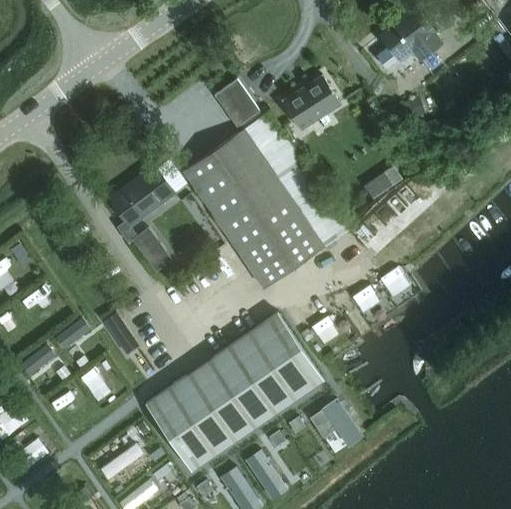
[(510,0),(494,0),(491,3),(510,25),(510,0)]
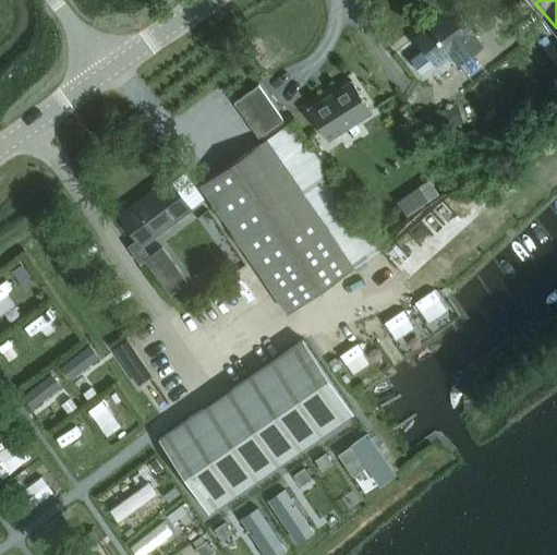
[(412,64),(422,79),(436,68),(450,57),(458,67),(483,48),(453,11),(415,40),(425,53),(412,64)]
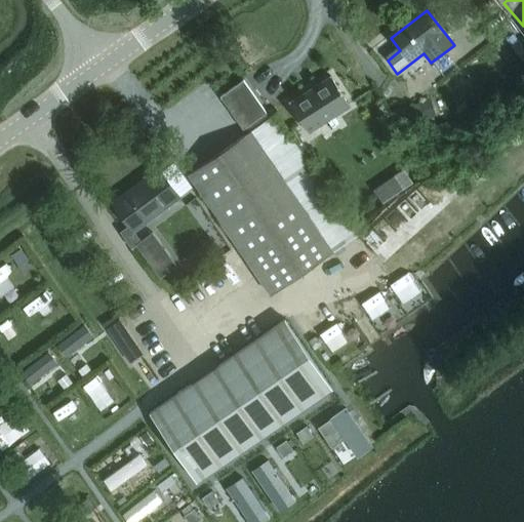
[(332,79),(290,104),(308,133),(350,109),(332,79)]
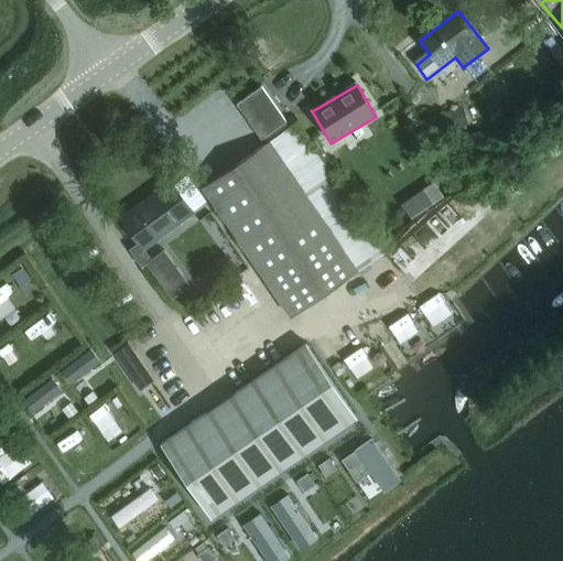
[(261,141),(287,125),(262,89),(237,106),(261,141)]
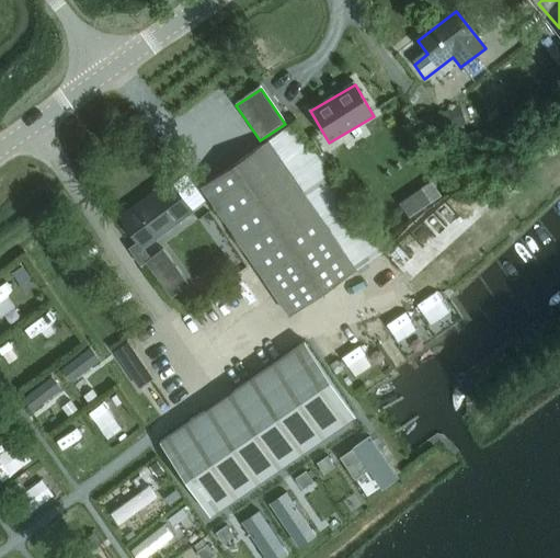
[(447,134),(468,127),(461,109),(441,115),(447,134)]
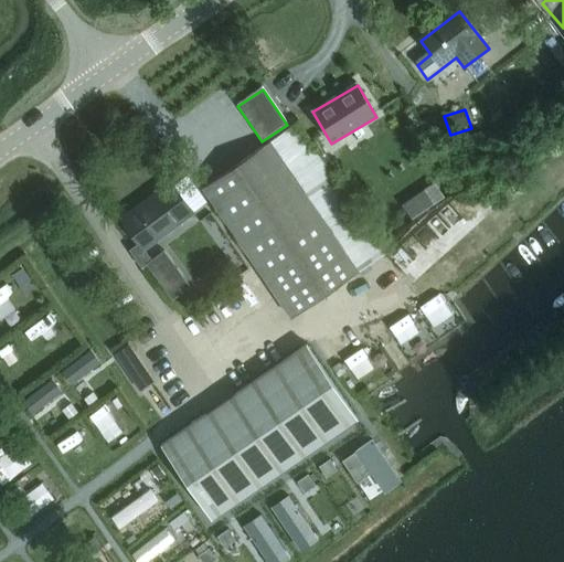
[(269,145),(203,190),(216,208),(291,318),(357,273),(269,145)]
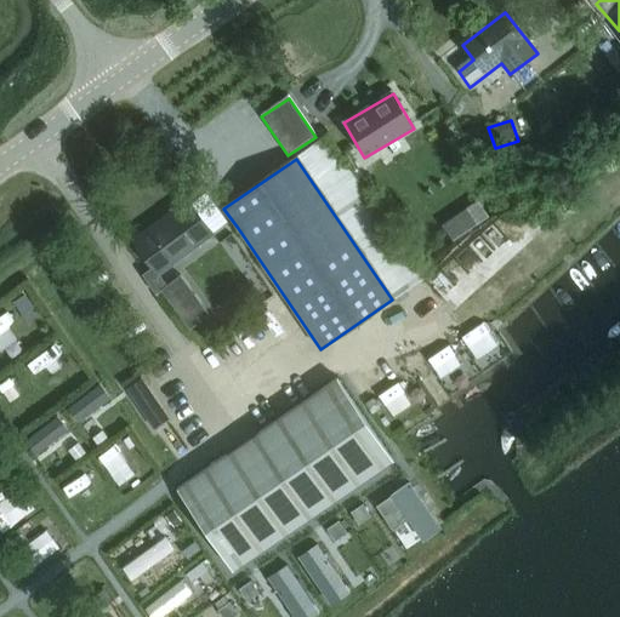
[(158,275),(212,235),(188,203),(134,243),(158,275)]
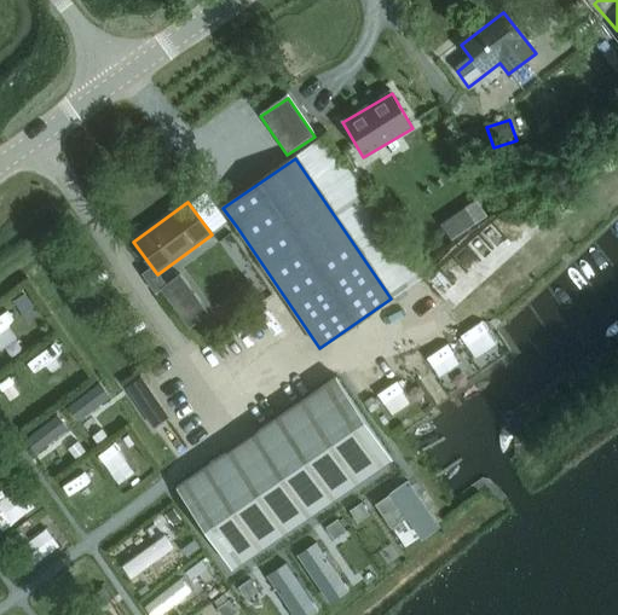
[(166,355),(145,369),(171,406),(191,393),(166,355)]
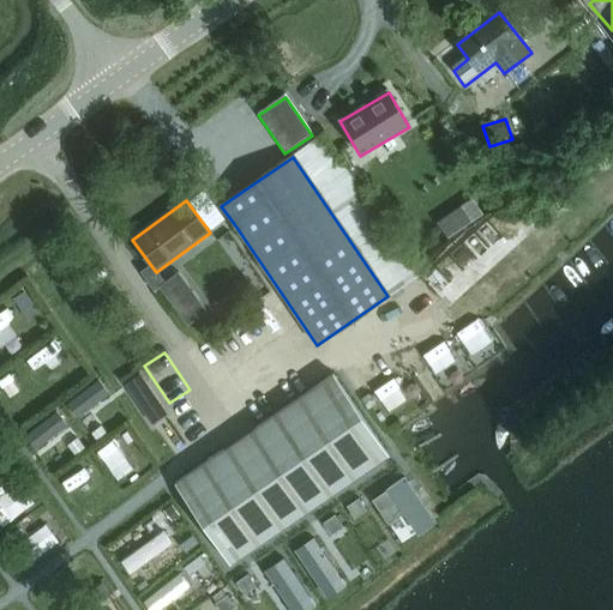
[(320,505),(390,457),(334,375),(175,484),(232,566),(233,565),(253,550),(294,523),(320,505)]
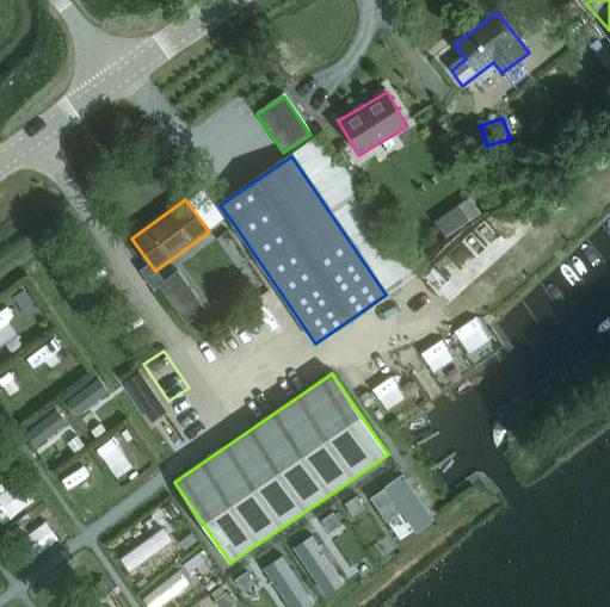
[(140,376),(133,379),(146,400),(139,404),(152,423),(166,414),(140,376)]
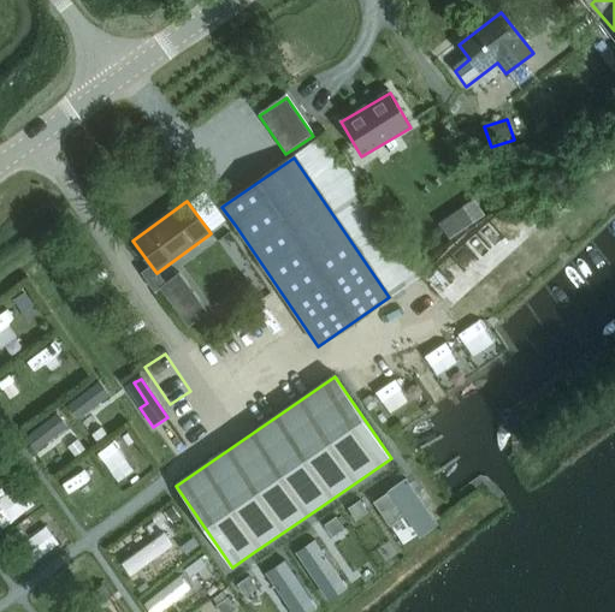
[(102,394),(92,406),(104,417),(114,405),(102,394)]
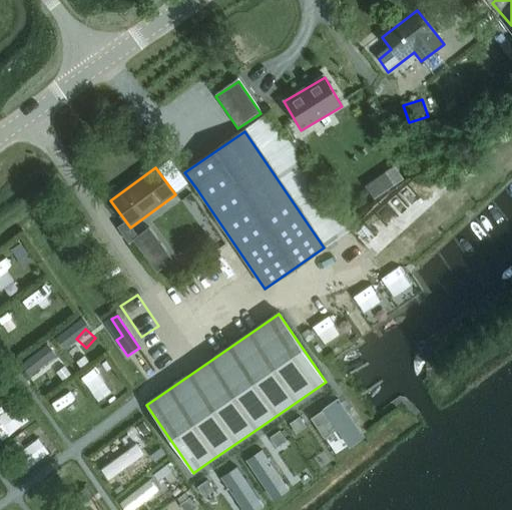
[(70,365),(85,352),(71,336),(56,348),(70,365)]
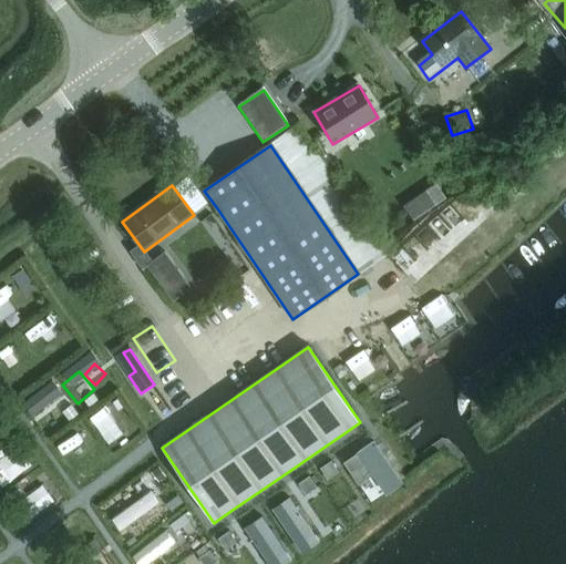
[(98,404),(109,422),(129,411),(117,392),(98,404)]
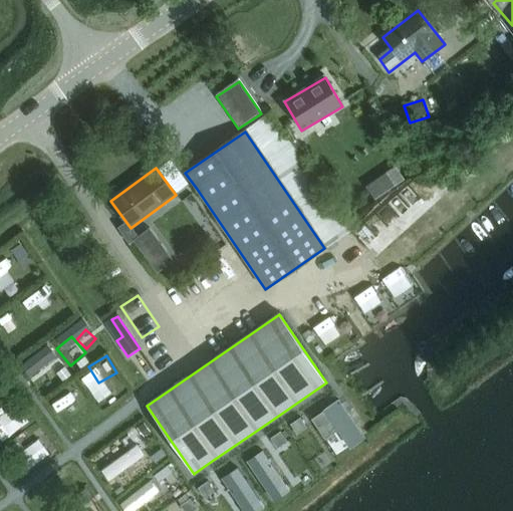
[(339,405),(326,413),(353,452),(366,443),(339,405)]
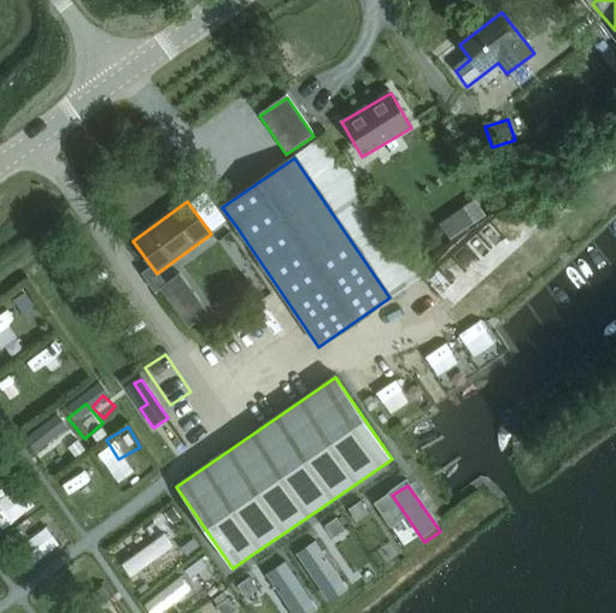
[(174,553),(165,540),(125,570),(135,582),(174,553)]
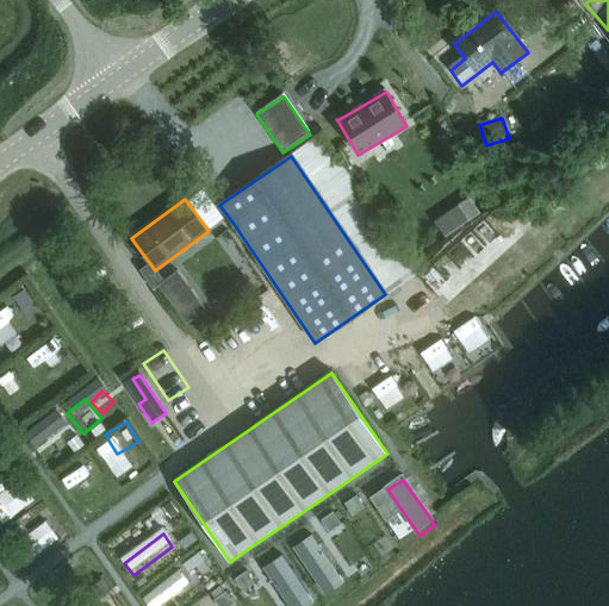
[(311,542),(296,551),(328,598),(343,587),(311,542)]
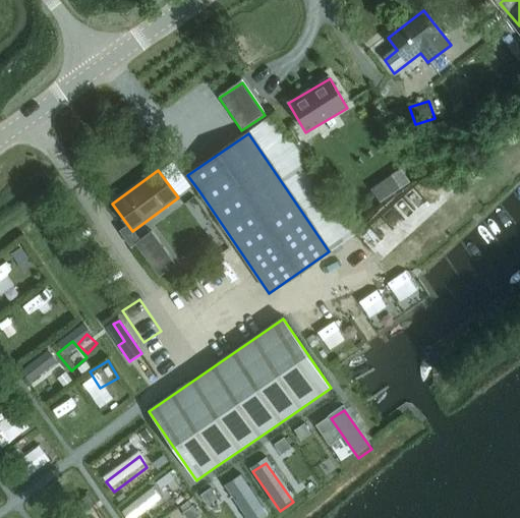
[(239,479),(227,488),(246,517),(266,517),(239,479)]
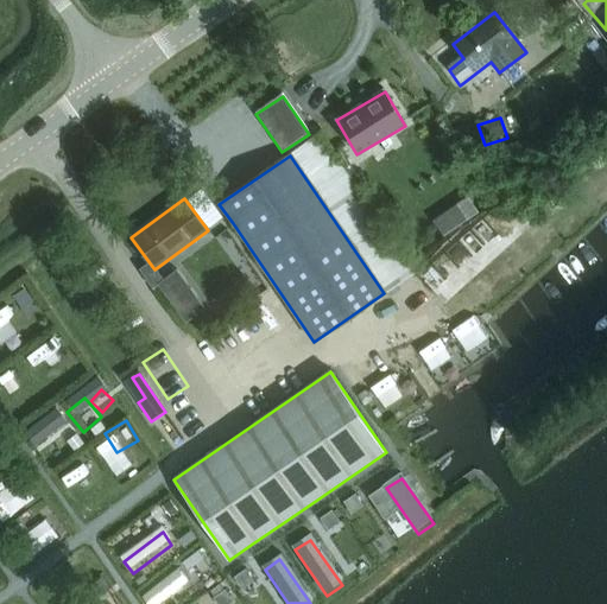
[(163,603),(187,587),(177,574),(145,598),(149,603),(163,603)]
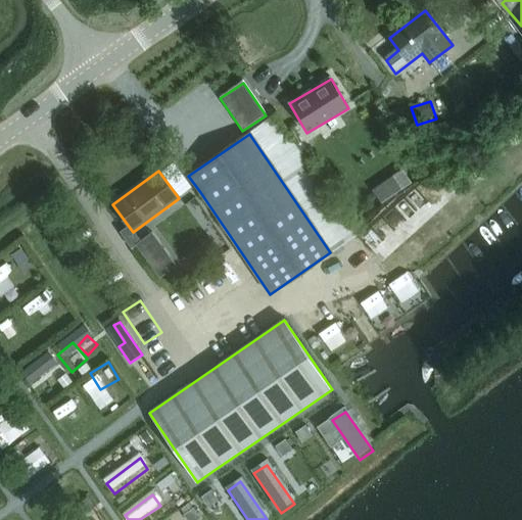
[(189,519),(182,510),(169,519),(189,519)]
